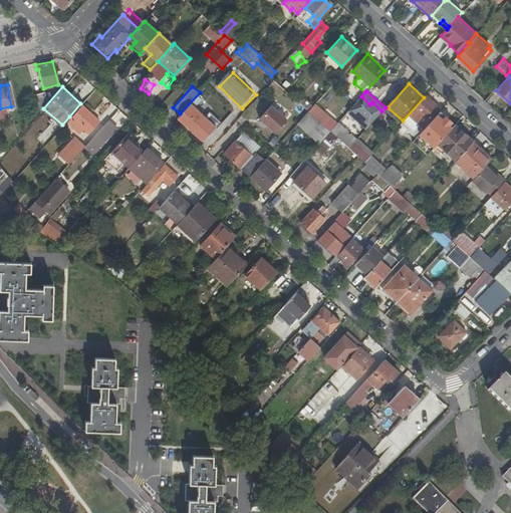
[(292,105),(304,115),(313,104),(302,94),(292,105)]
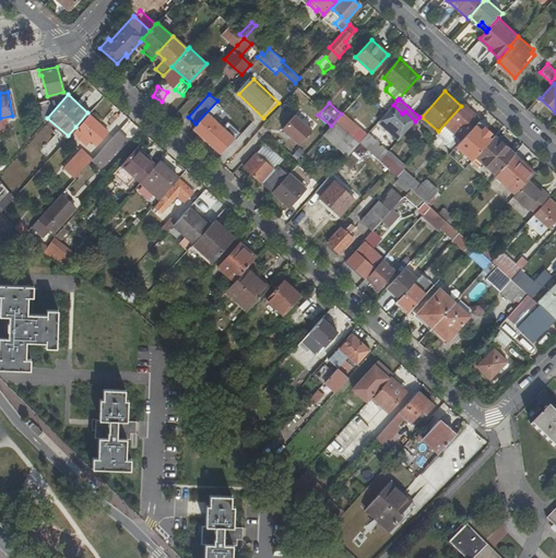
[(196,123),(192,128),(209,142),(211,140),(212,143),(231,123),(227,121),(223,126),(212,116),(220,108),(215,104),(196,123)]
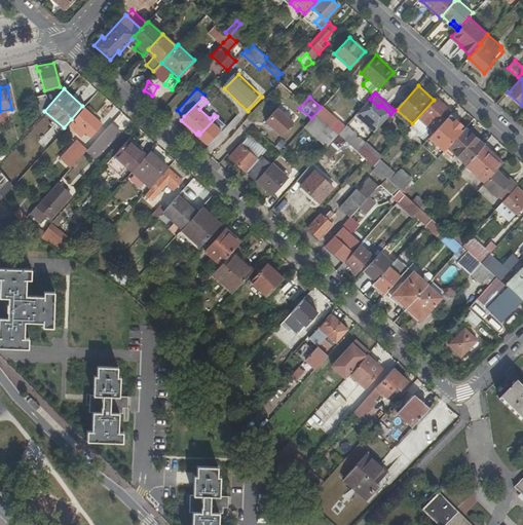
[(370,99),(357,113),(375,130),(390,114),(381,105),(378,107),(370,99)]
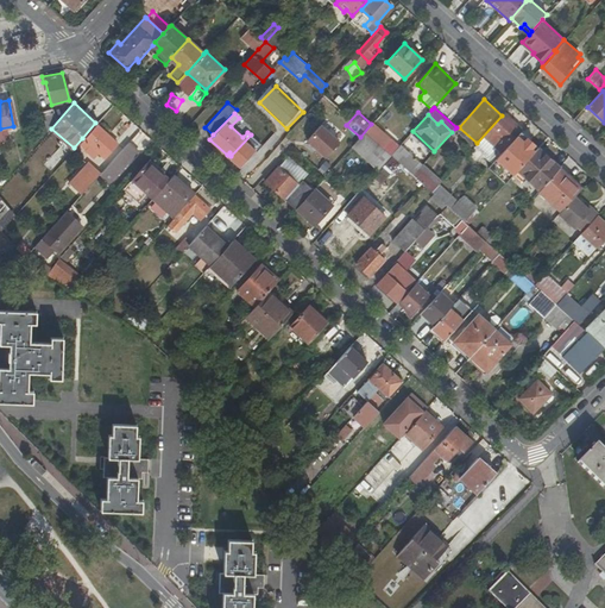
[(484,138),(502,154),(517,136),(521,131),(522,130),(505,114),(484,138)]
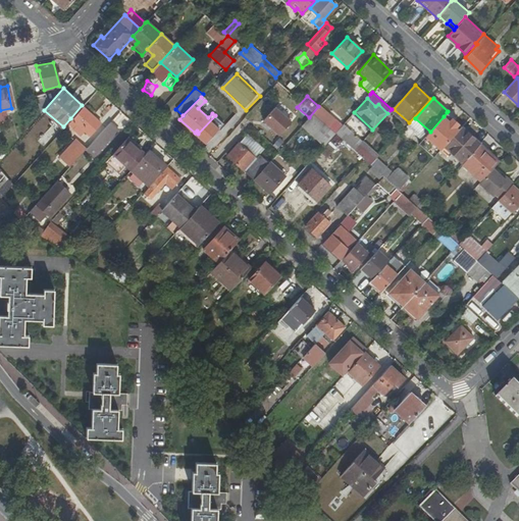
[(309,117),(303,123),(325,145),(335,133),(326,123),(333,116),(320,104),(318,106),(313,112),(309,117)]
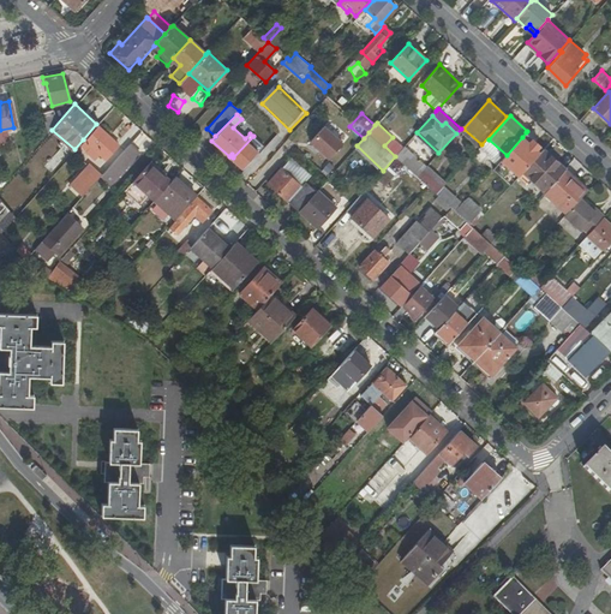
[(96,124),(83,139),(89,145),(93,142),(106,154),(118,143),(96,124)]
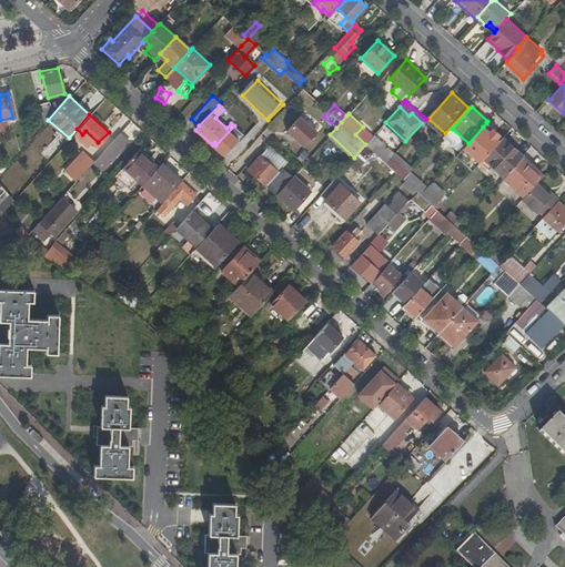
[(285,131),(303,147),(315,132),(299,117),(285,131)]
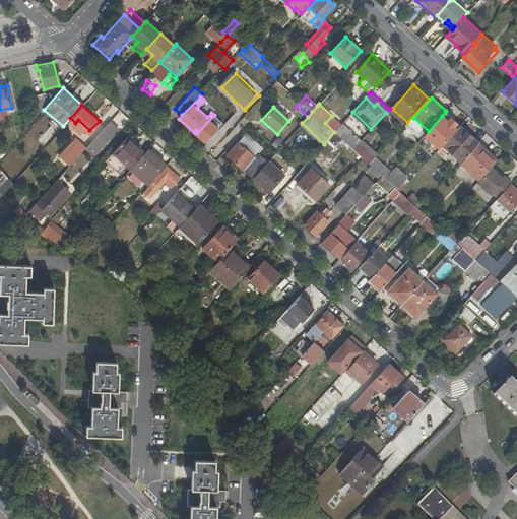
[(448,122),(452,118),(445,112),(442,116),(448,122)]
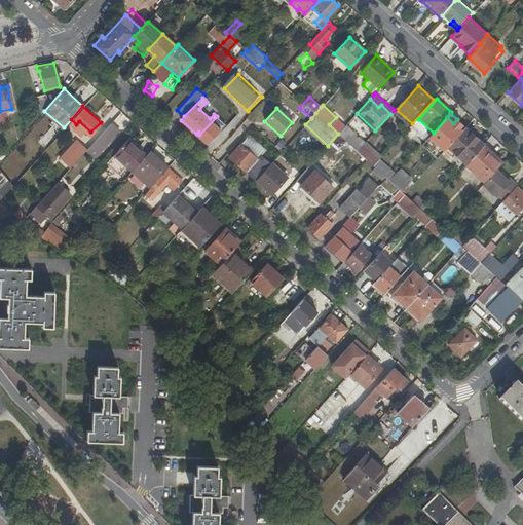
[(226,124),(217,116),(199,135),(210,143),(226,124)]
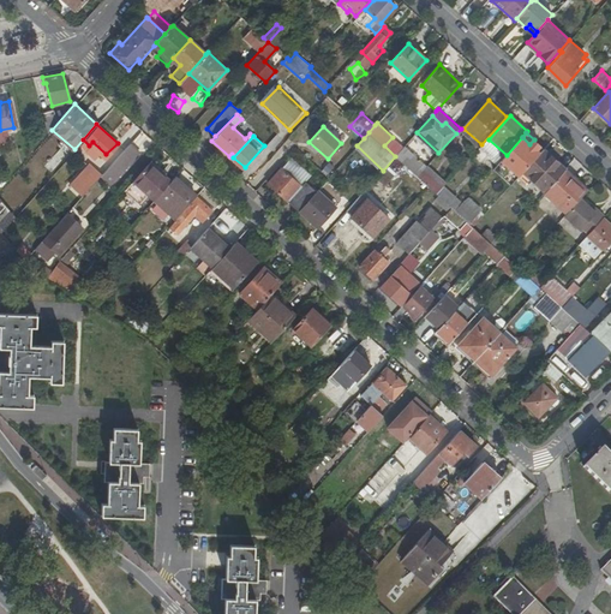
[(418,137),(411,144),(425,161),(433,154),(418,137)]
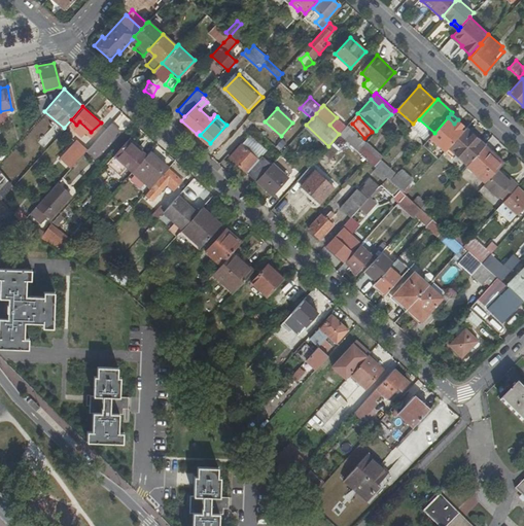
[(454,124),(448,117),(434,133),(430,137),(437,142),(446,150),(450,146),(463,132),(460,129),(463,125),(458,119),(454,124)]
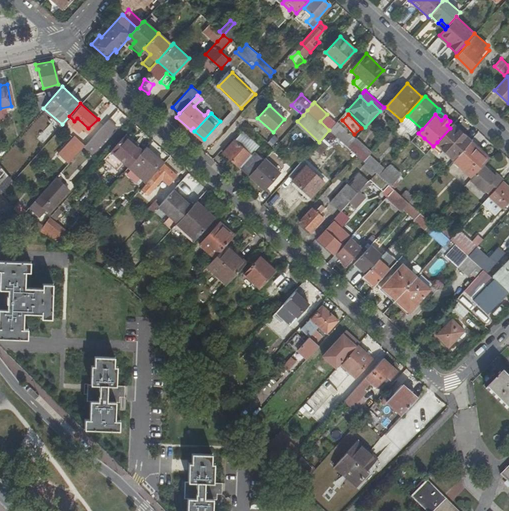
[(418,133),(422,129),(407,116),(400,124),(414,137),(418,133)]
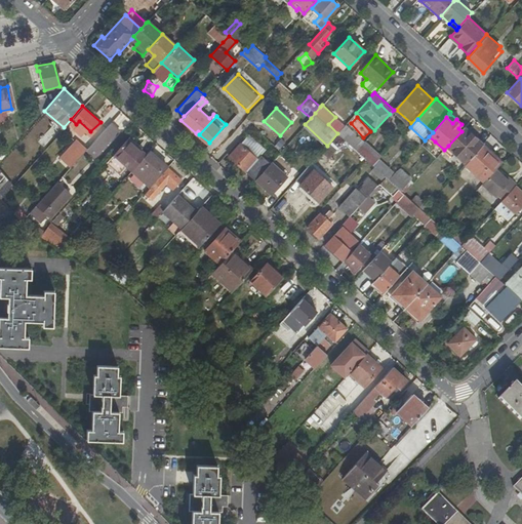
[(119,128),(111,121),(93,140),(86,149),(85,150),(88,153),(93,157),(119,128)]
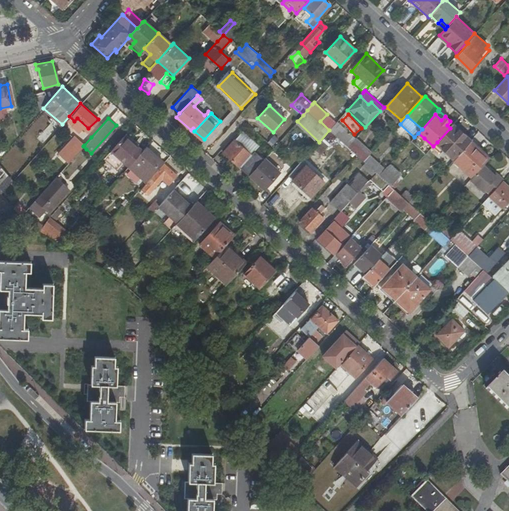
[(337,122),(329,130),(336,136),(348,147),(355,139),(356,138),(337,122)]
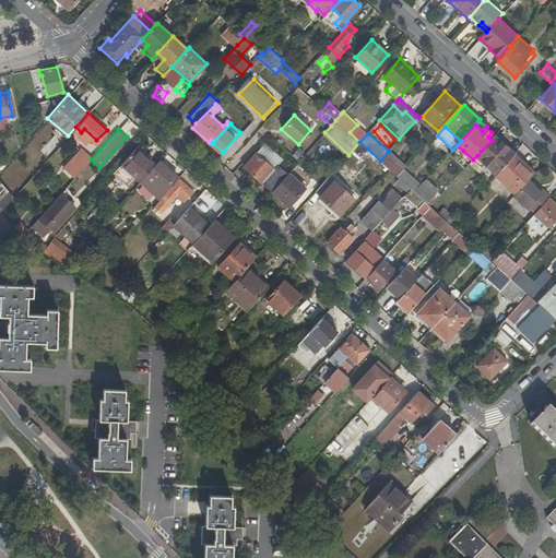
[(492,140),(477,155),(498,173),(516,153),(495,135),(492,140)]
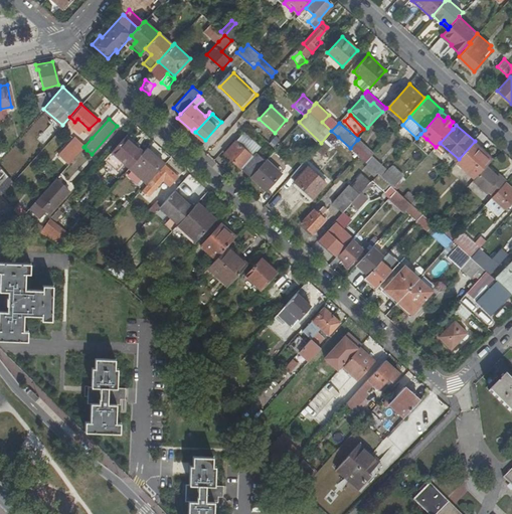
[(322,156),(338,137),(331,131),(321,143),(315,149),(322,156)]
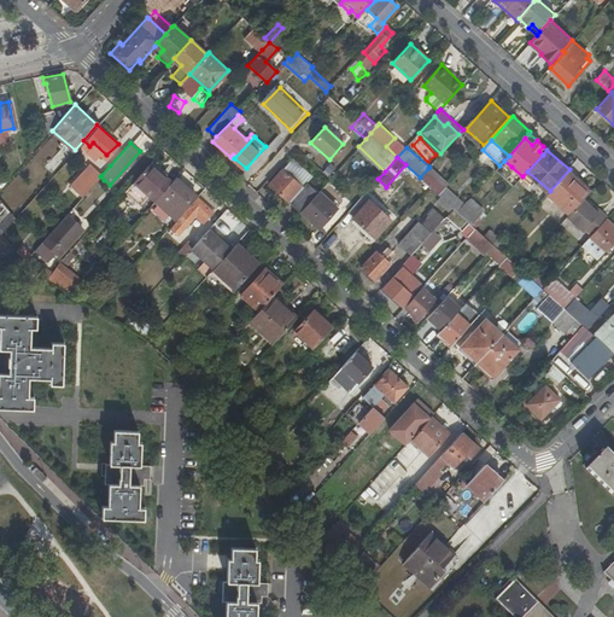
[(94,168),(101,175),(110,166),(103,158),(94,168)]
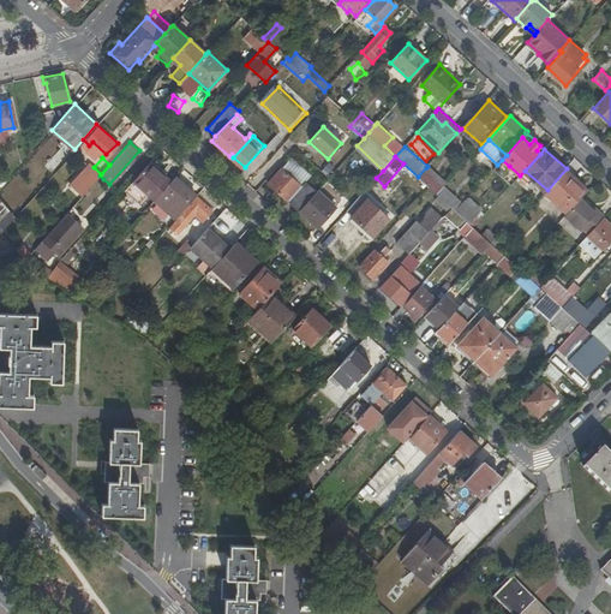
[(298,177),(315,191),(316,190),(319,186),(288,158),(280,167),(294,180),(298,177)]
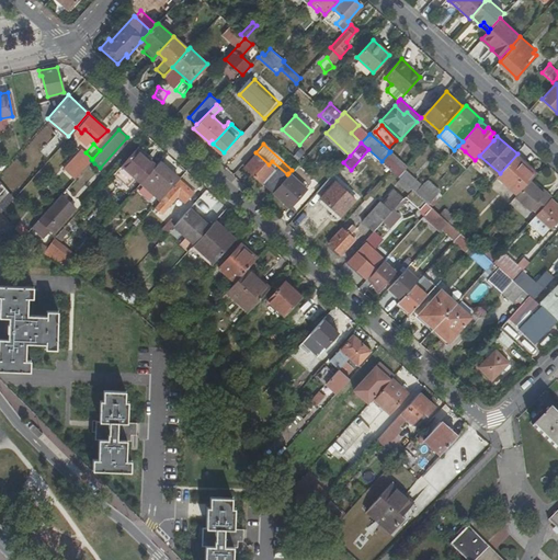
[(136,147),(121,164),(139,182),(156,164),(136,147)]
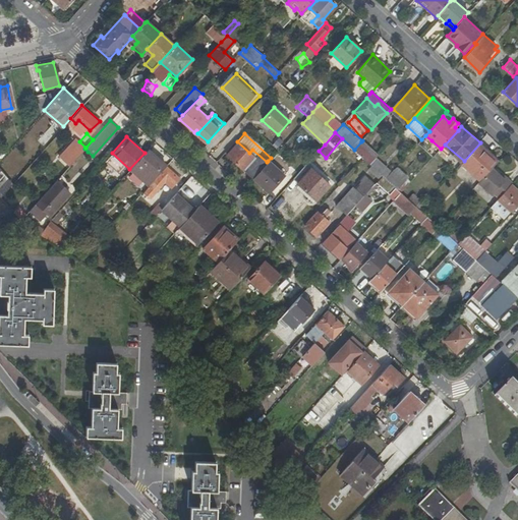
[(79,141),(78,140),(61,159),(72,168),(88,152),(84,149),(85,148),(79,141)]
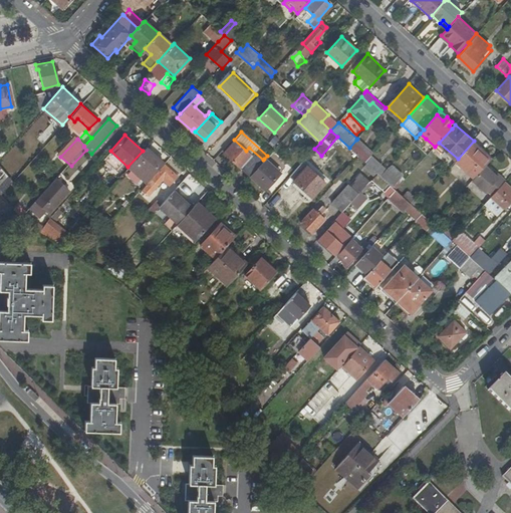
[(428,155),(435,147),(426,139),(419,147),(428,155)]
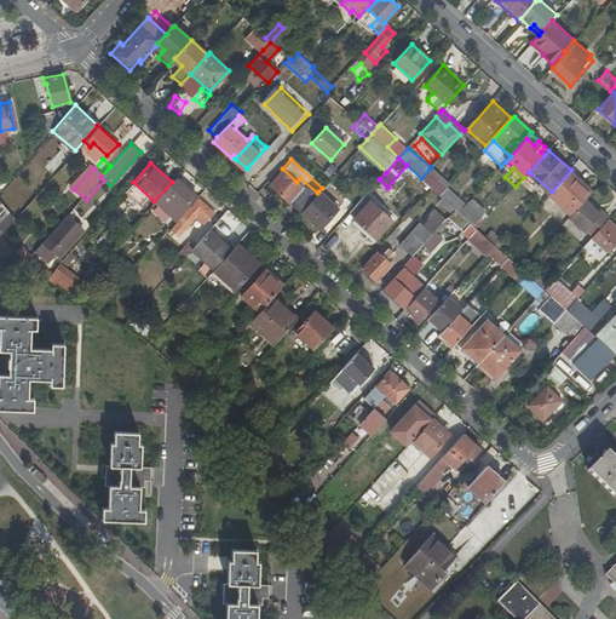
[(282,168),(269,183),(300,212),(301,211),(317,193),(300,178),(297,182),(282,168)]
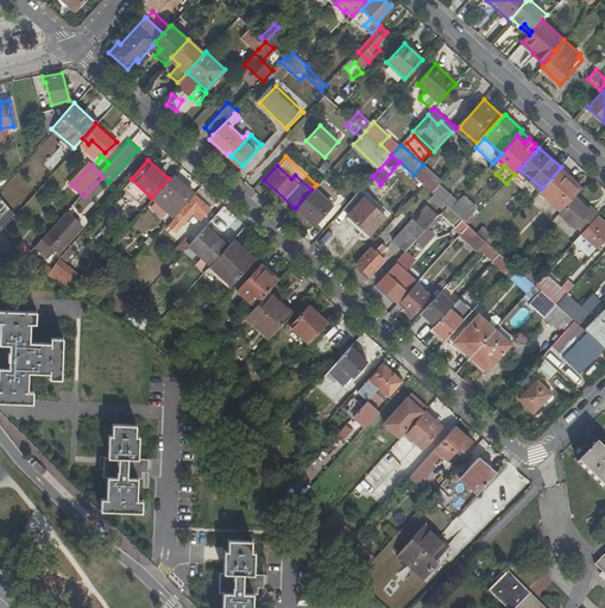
[(440,185),(441,182),(422,165),(414,175),(424,185),(433,192),(440,185)]
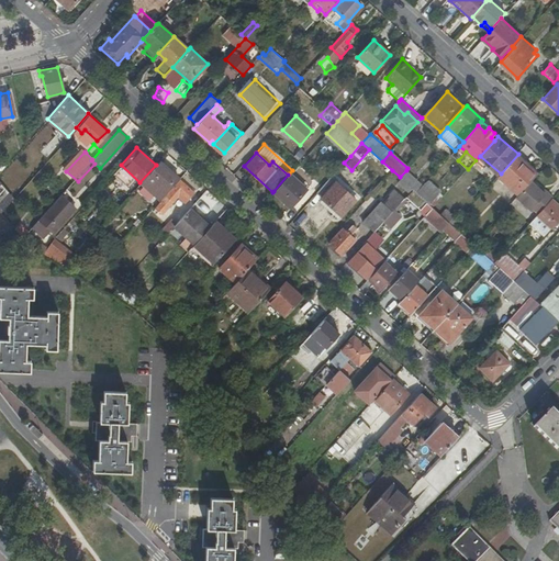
[(501,174),(499,177),(518,194),(532,181),(539,172),(518,154),(501,174)]
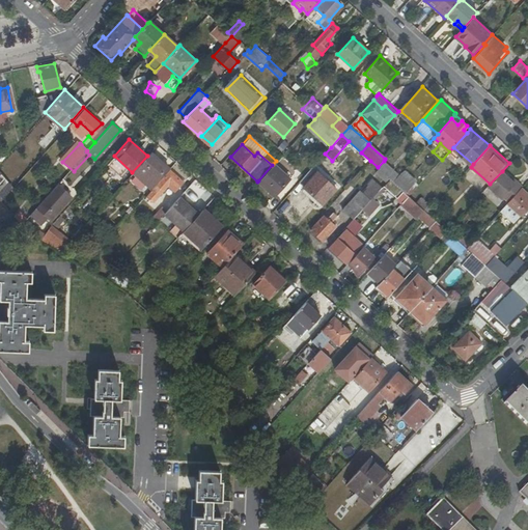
[(151,188),(169,168),(151,152),(134,172),(151,188)]
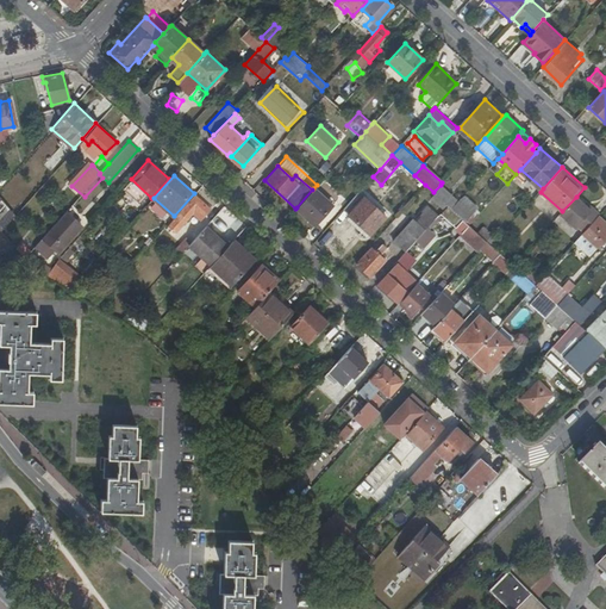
[(453,210),(458,202),(441,185),(433,192),(448,205),(453,210)]
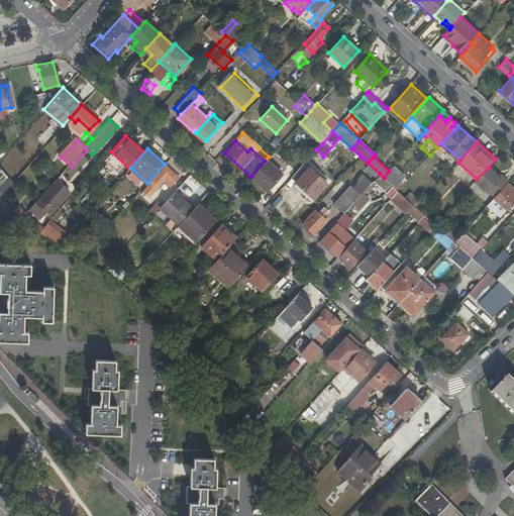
[(265,161),(251,176),(267,190),(282,174),(266,160),(265,161)]
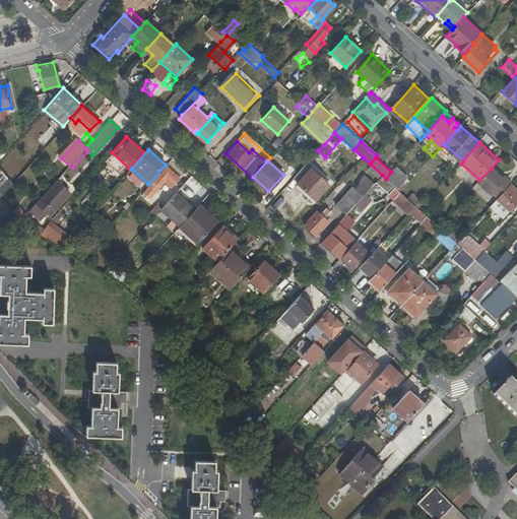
[(293,179),(298,183),(310,169),(306,165),(293,179)]
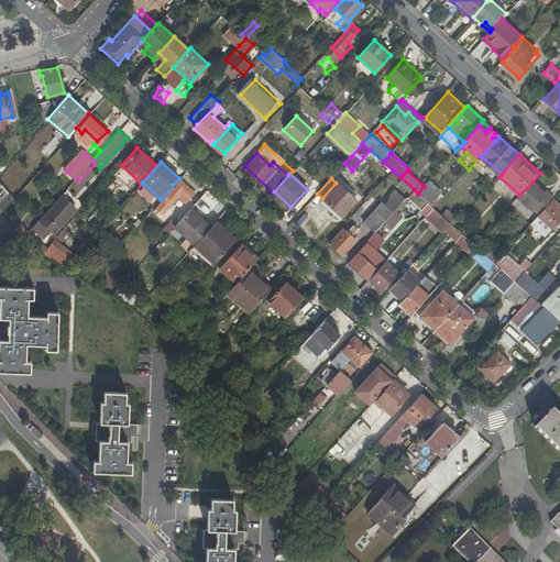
[(0,179),(0,207),(2,209),(14,196),(0,179)]
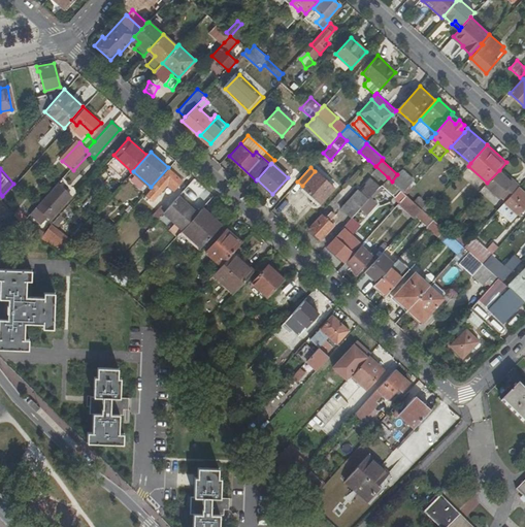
[(159,194),(166,200),(184,182),(169,169),(152,188),(159,194)]
